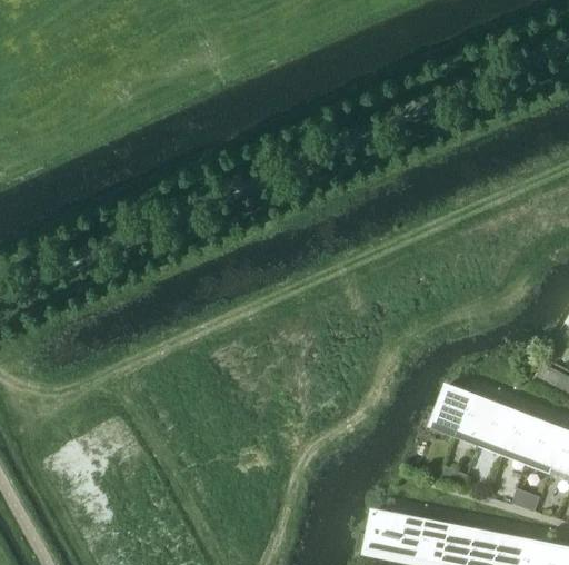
[(545,377),(550,365),(542,360),(536,373),(545,377)]
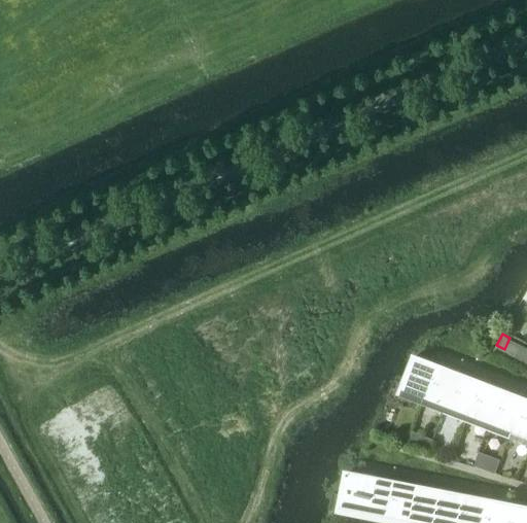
[(512,353),(518,341),(510,338),(504,349),(512,353)]
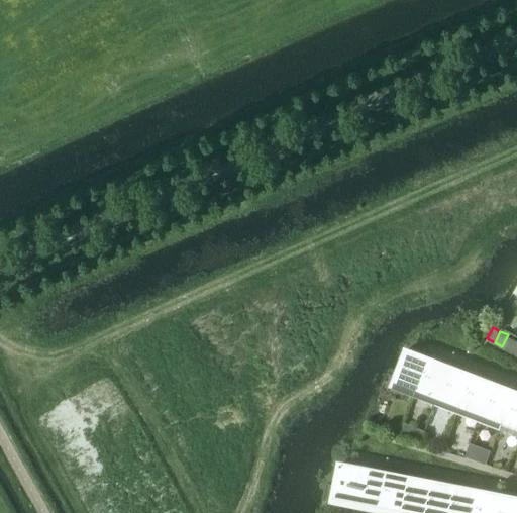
[(509,349),(515,338),(508,334),(502,346),(509,349)]
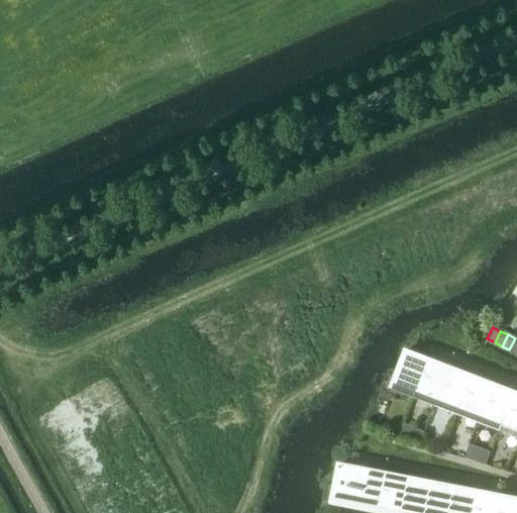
[(415,389),(427,356),(405,348),(392,380),(395,381),(394,385),(404,389),(405,385),(415,389)]
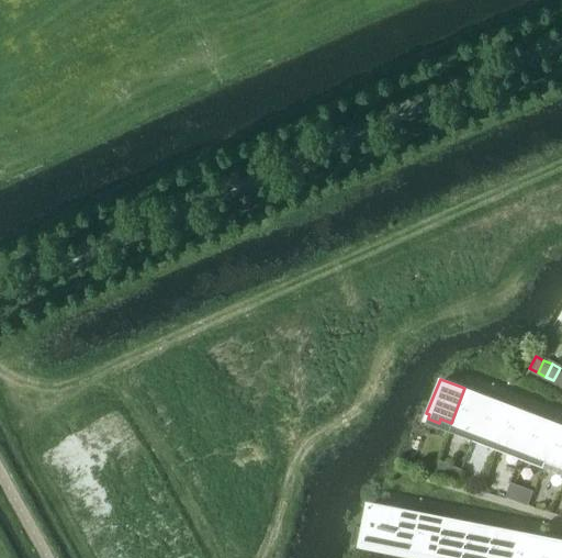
[(487,397),(464,388),(451,423),(474,432),(487,397)]
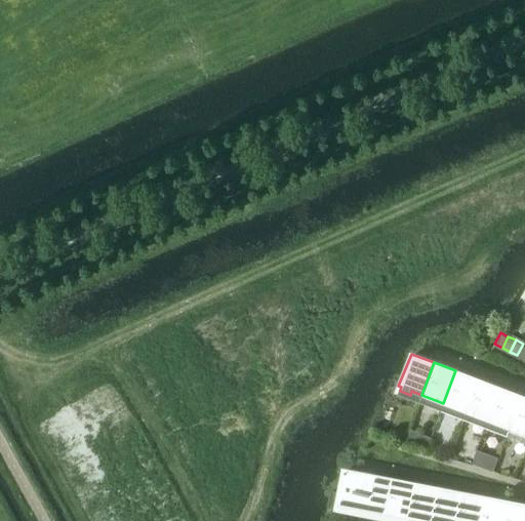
[(478,378),(455,370),(443,403),(465,411),(478,378)]
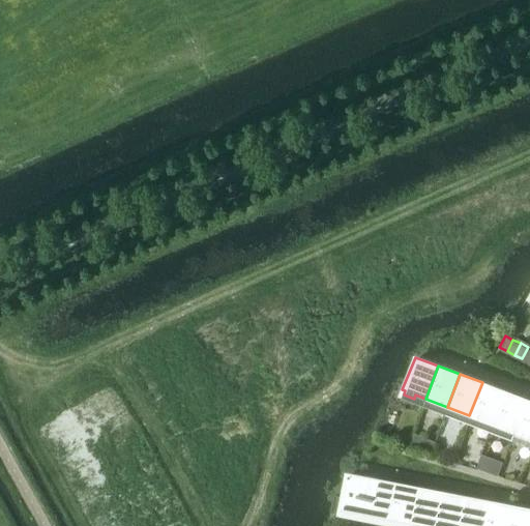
[(492,424),(504,391),(482,382),(469,415),(492,424)]
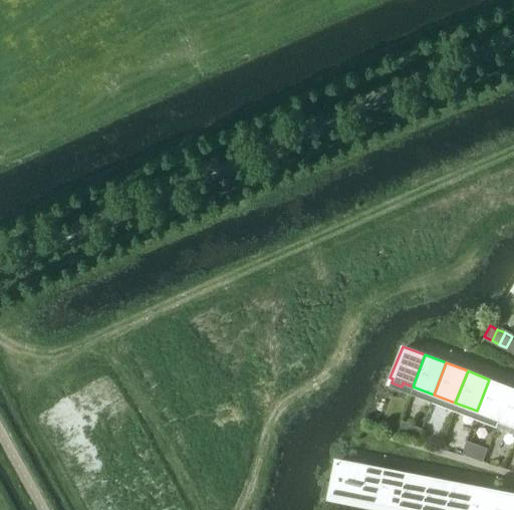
[(498,420),(510,388),(489,379),(477,411),(498,420)]
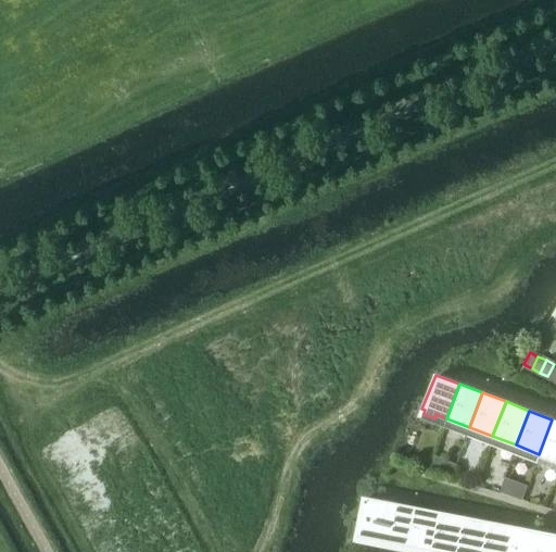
[(555,460),(555,421),(552,419),(539,454),(555,460)]
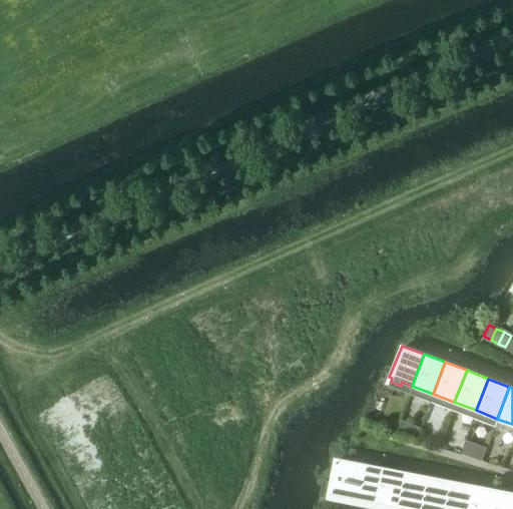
[(400,420),(396,430),(409,435),(413,425),(400,420)]
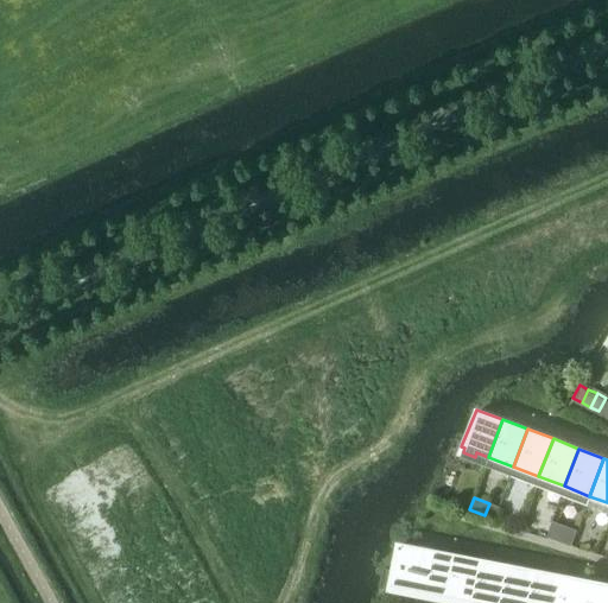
[(570,525),(564,540),(571,543),(576,527),(570,525)]
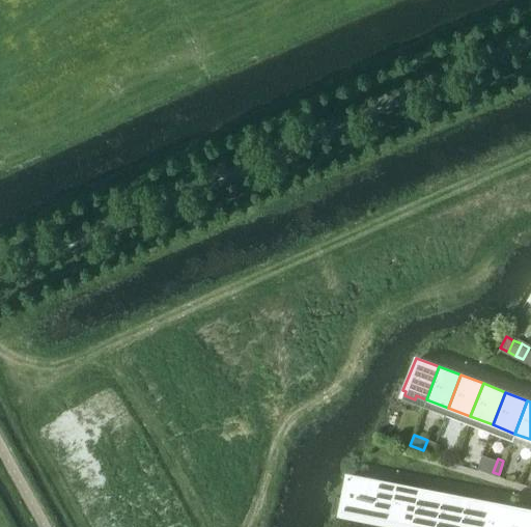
[(365,514),(371,478),(347,474),(340,508),(343,509),(342,514),(354,516),(355,511),(365,514)]
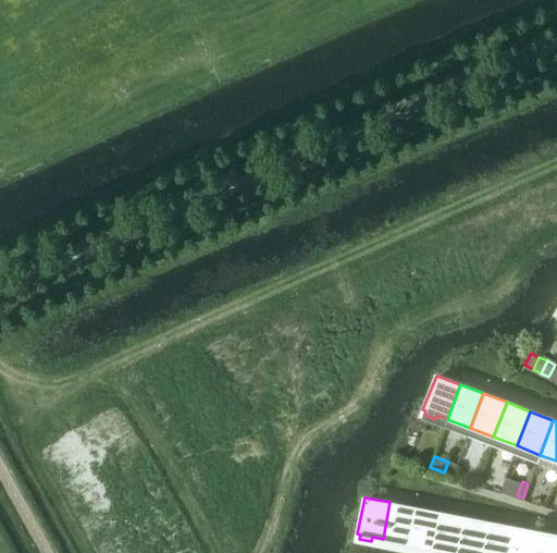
[(413,507),(390,502),(383,539),(407,543),(413,507)]
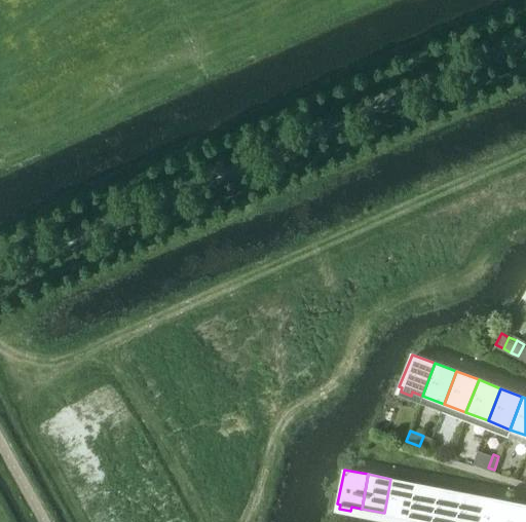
[(414,483),(390,479),(384,513),(407,518),(414,483)]
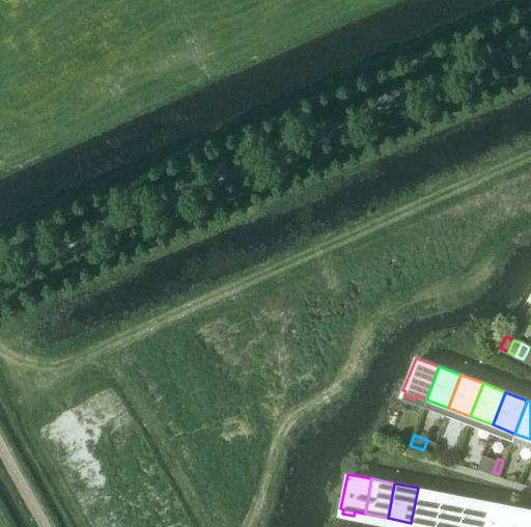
[(434,526),(441,493),(418,488),(411,523),(434,526)]
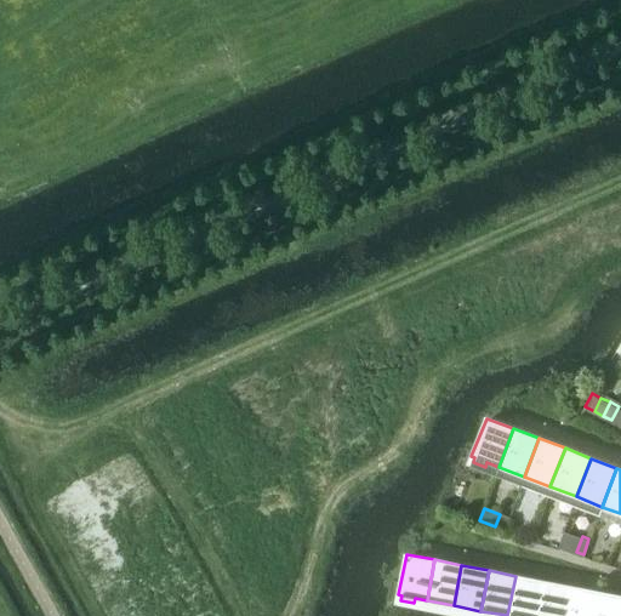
[(536,615),(543,581),(516,576),(507,615),(536,615)]
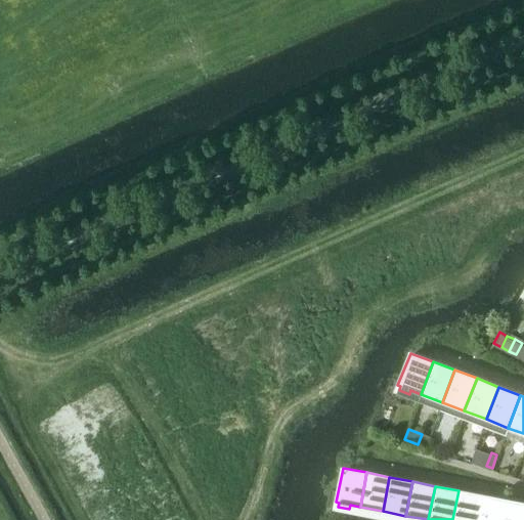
[(476,519),(481,494),(459,490),(452,519),(476,519)]
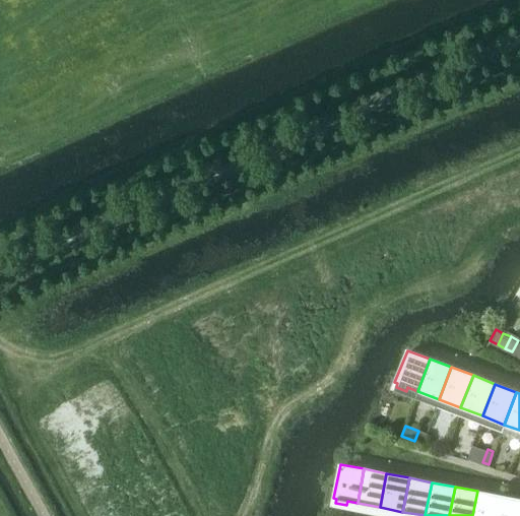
[(496,515),(500,496),(477,491),(472,515),(496,515)]
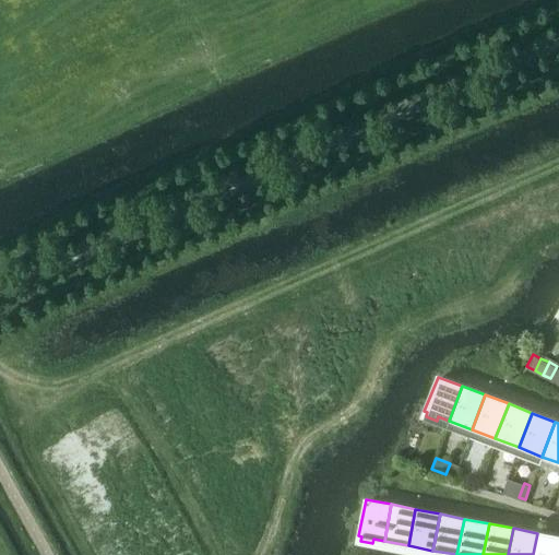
[(558,554),(558,536),(537,533),(533,554),(558,554)]
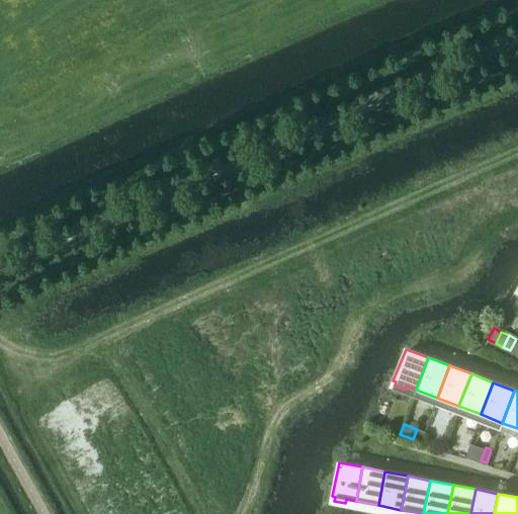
All buildings are outlined.
